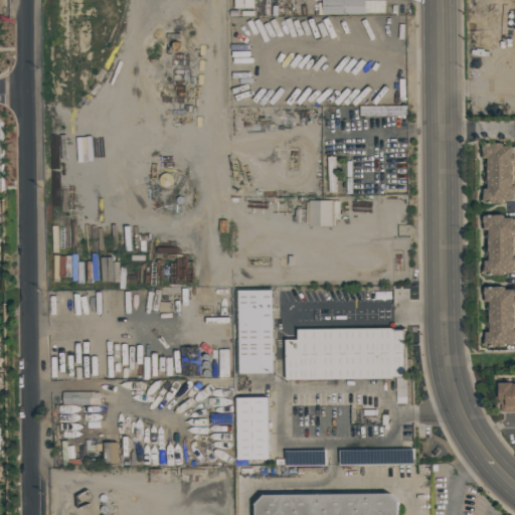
[(234,0),(253,0),(254,8),(235,8),(234,0)]
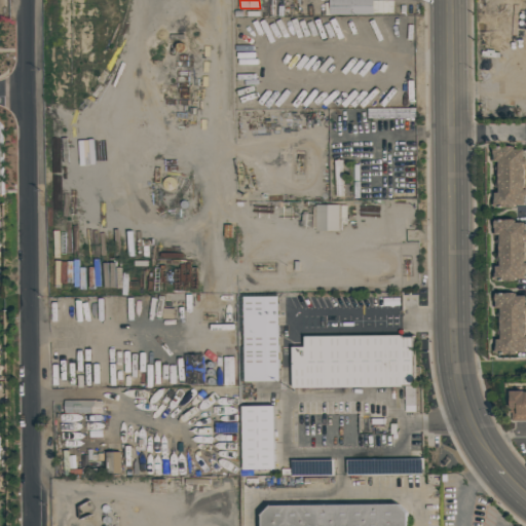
[(329,14),(329,0),(373,0),(373,13),(329,14)]
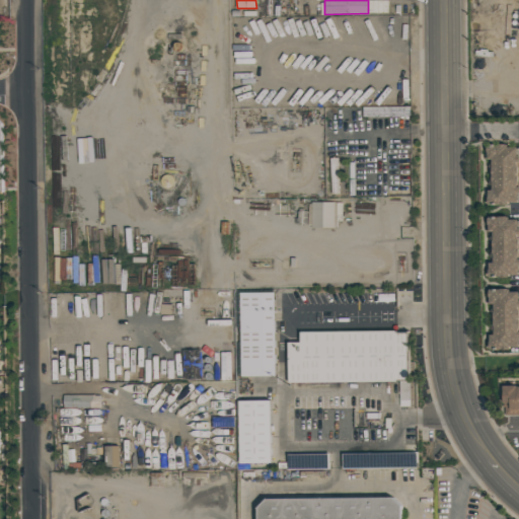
[(487,143),(492,143),(494,143),(507,143),(507,147),(516,147),(516,155),(518,155),(518,160),(506,160),(506,158),(491,158),(484,158),(484,151),(487,151),(487,143)]
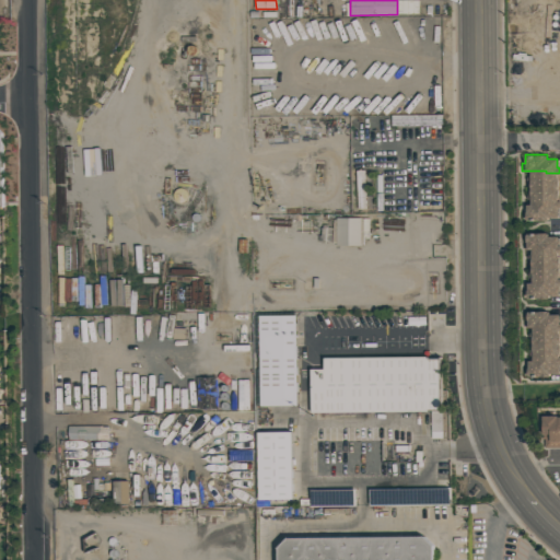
[(529,171),(546,171),(546,173),(559,173),(559,186),(526,186),(526,177),(529,177),(529,171)]
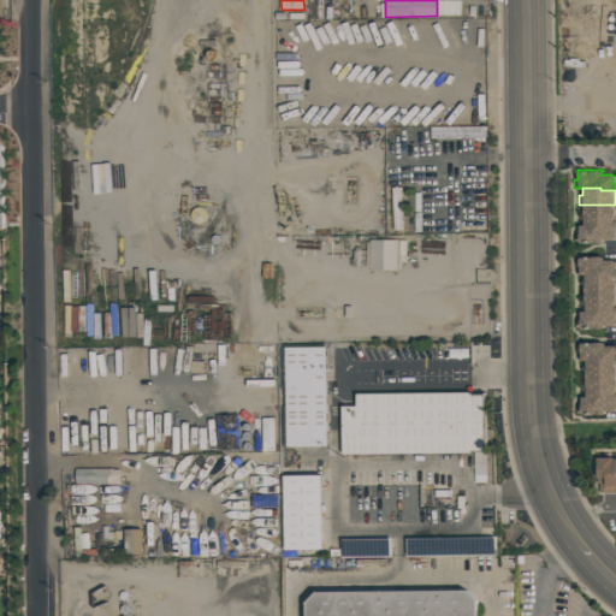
[(579,205),(615,205),(615,220),(602,220),(602,225),(584,225),(584,217),(579,217),(579,205)]
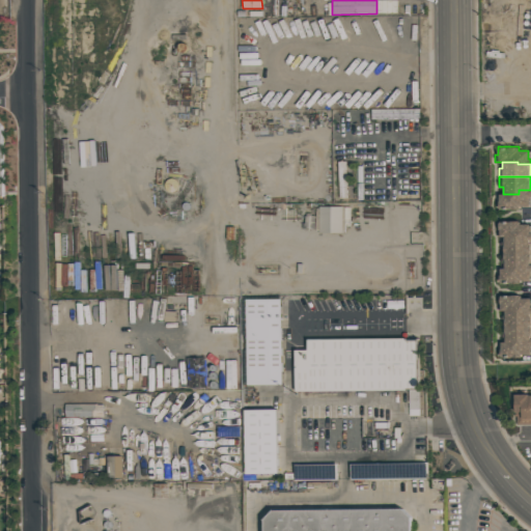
[(503,194),(519,194),(519,190),(530,190),(530,206),(520,206),(520,208),(506,210),(503,210),(503,208),(499,208),(498,194),(503,194)]
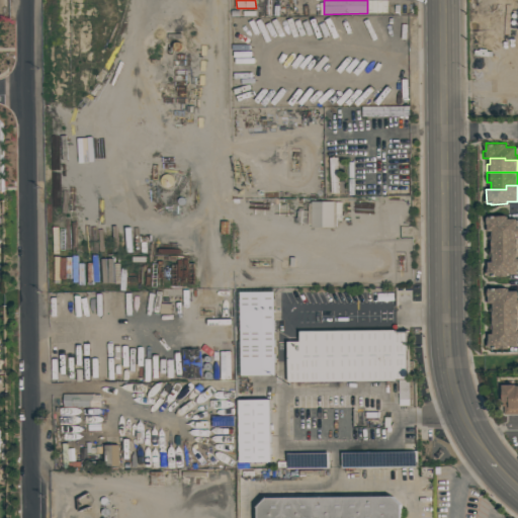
[(310,201),(340,201),(340,221),(335,221),(335,228),(310,227),(310,201)]
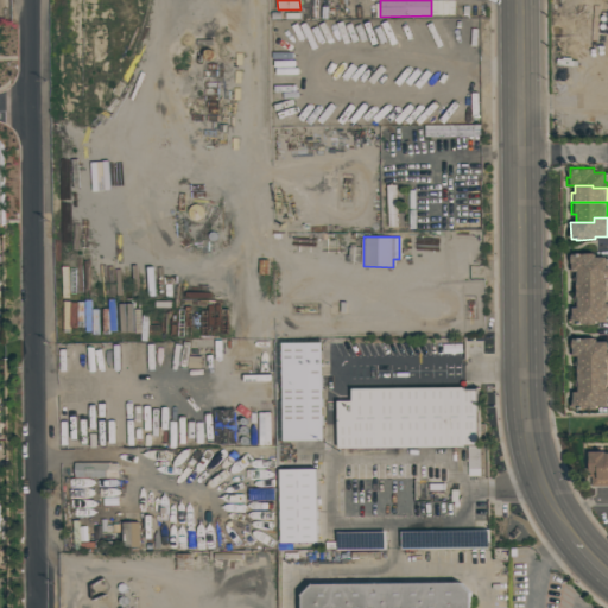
[(571,255),(575,254),(577,254),(593,254),(593,259),(607,258),(607,273),(591,274),(591,271),(576,271),(570,270),(570,267),(571,267),(571,265),(570,265),(570,264),(571,264),(571,255)]
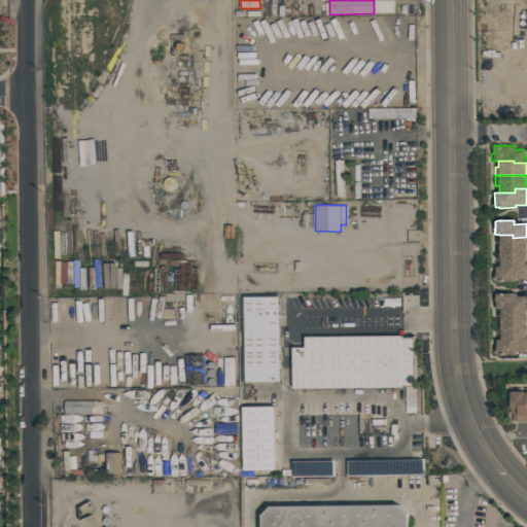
[(499,235),(513,235),(513,238),(526,237),(526,250),(496,250),(496,244),(496,241),(499,241),(499,235)]
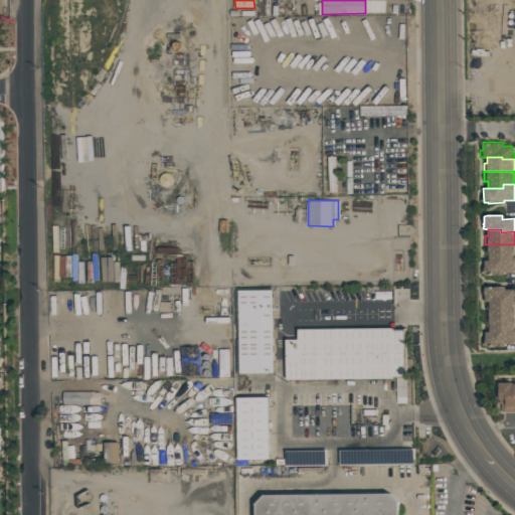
[(485,244),(514,244),(514,258),(502,258),(502,261),(488,261),(488,254),(485,254),(485,250),(485,244)]
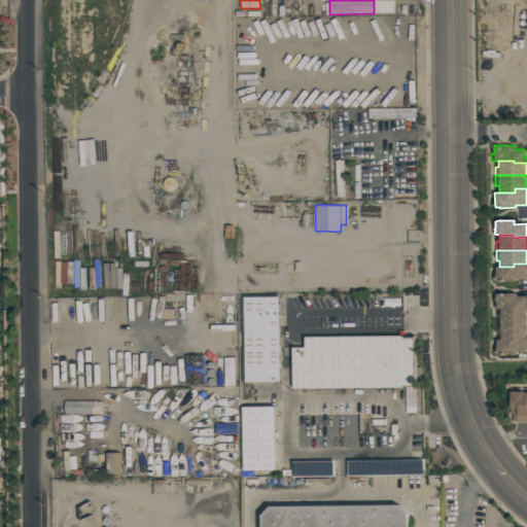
[(526,264),(526,278),(516,278),(516,281),(503,281),(503,282),(500,282),(500,281),(495,281),(495,273),(494,273),(494,272),(495,272),(495,270),(494,270),(494,267),(499,267),(514,267),(514,264),(526,264)]
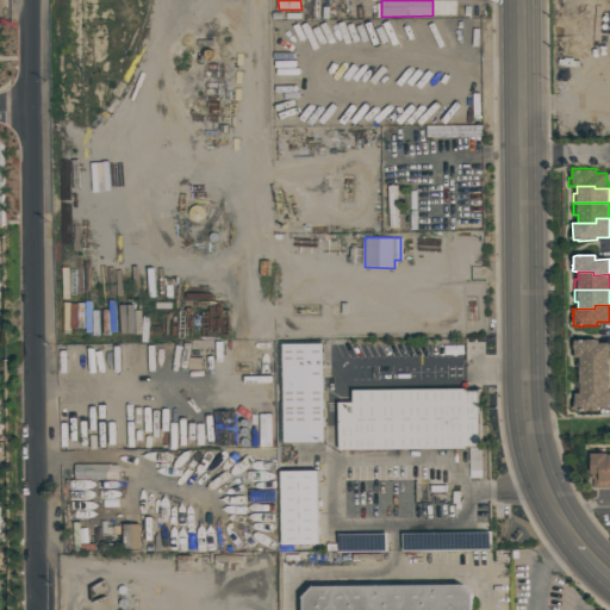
[(573,340),(597,340),(597,343),(609,342),(609,355),(574,356),(571,356),(571,348),(573,348),(573,340)]
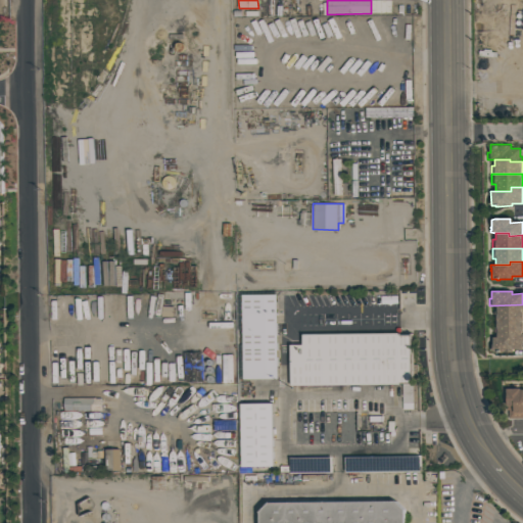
[(241,379),(240,294),(276,294),(277,379),(241,379)]
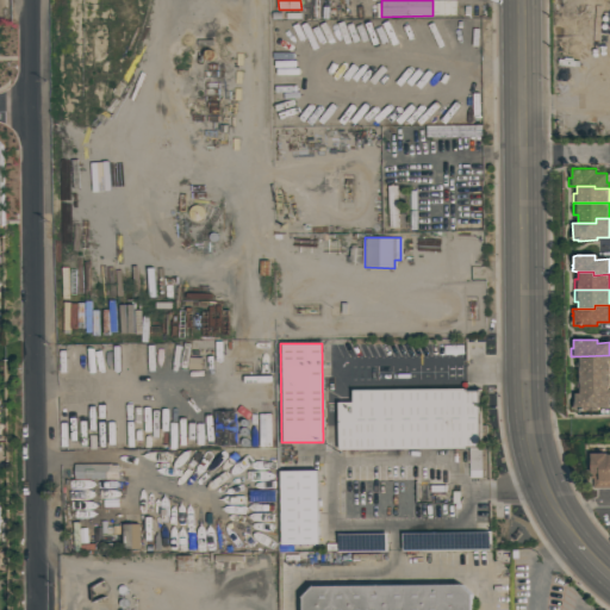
[(574,356),(609,355),(609,369),(576,371),(574,356)]
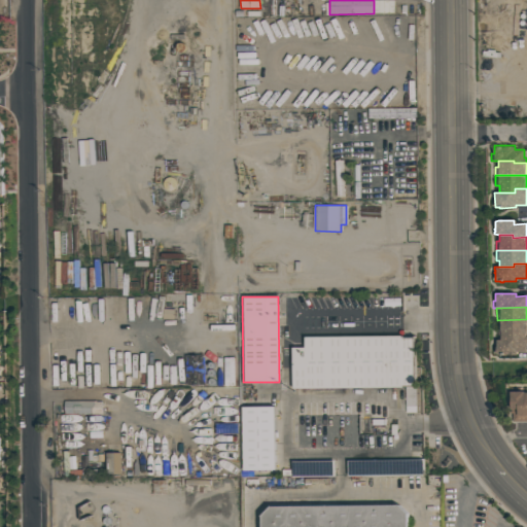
[(497,320),(526,319),(526,336),(501,336),(501,334),(497,334),(497,320)]
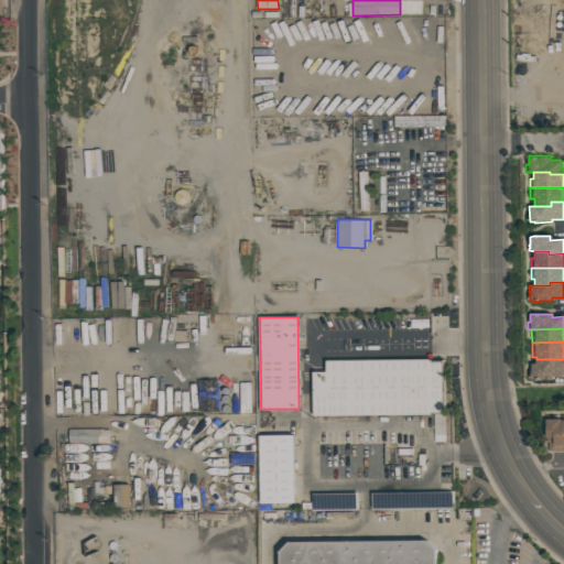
[(312,415),(312,371),(325,371),(325,360),(443,358),(444,413),(312,415)]
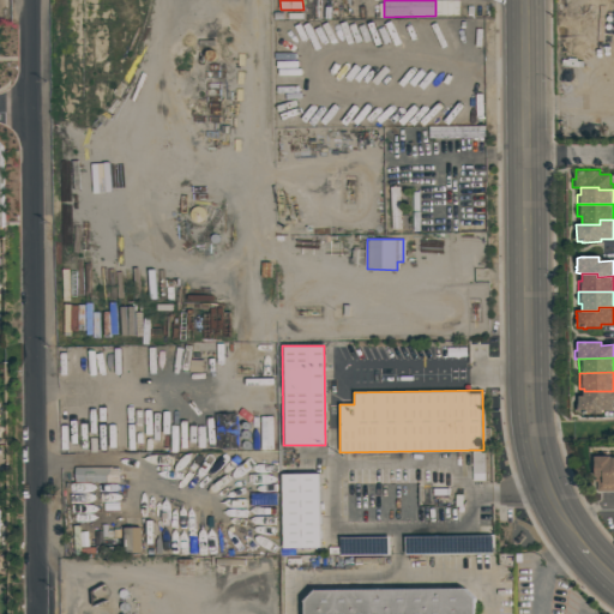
[(613,391),(613,410),(577,411),(577,396),(584,396),(584,391),(613,391)]
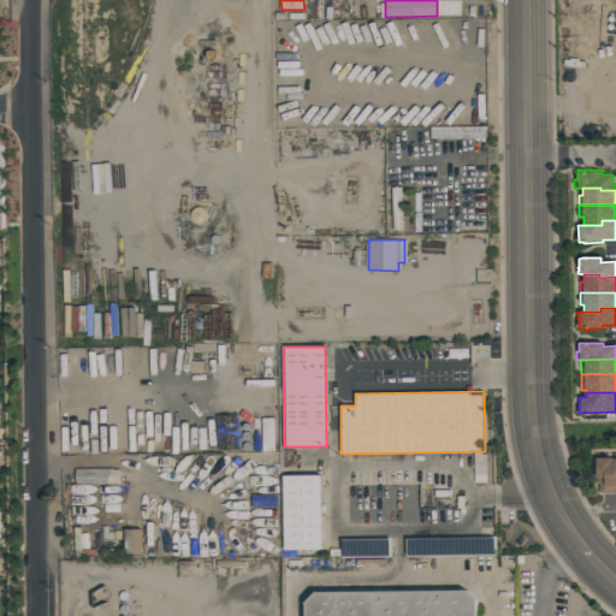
[(599,457),(615,457),(615,492),(599,492),(599,457)]
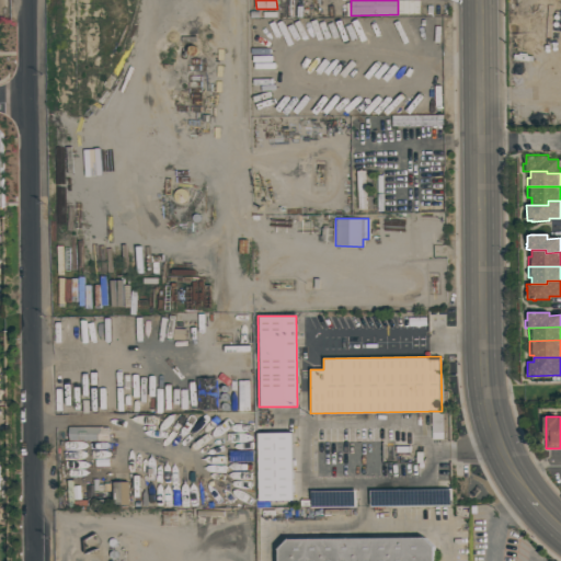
[(258,501),(256,433),(292,432),(294,501),(258,501)]
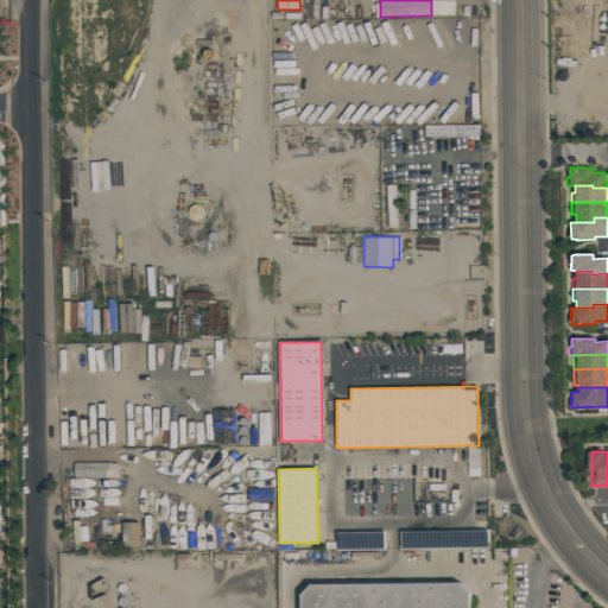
[(470,607),(470,593),(462,584),(310,587),(299,599),(299,607),(470,607)]
